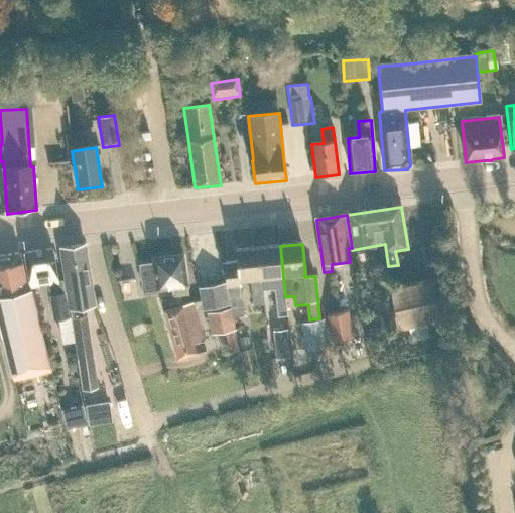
[(66,284),(90,280),(85,246),(60,249),(66,284)]
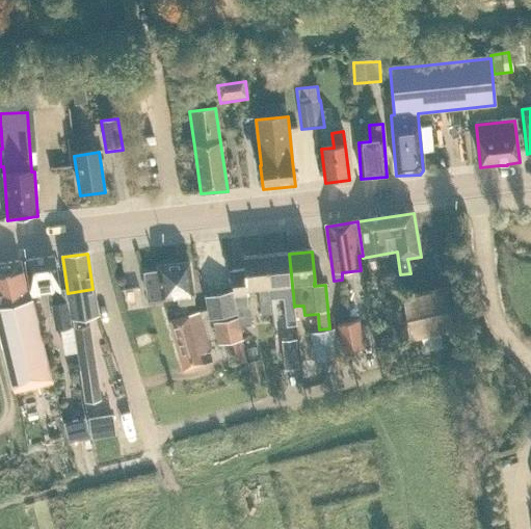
[(297,326),(294,306),(294,307),(293,294),(292,286),(292,285),(289,254),(266,256),(269,288),(270,288),(271,300),(284,299),(286,327),(297,326)]
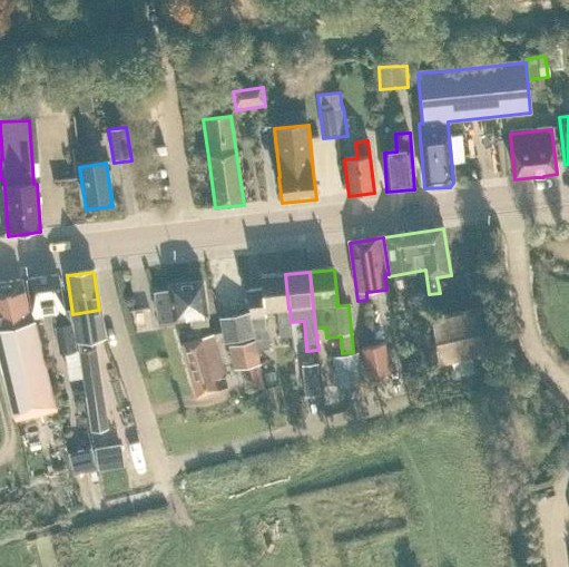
[(291,322),(290,309),(288,309),(285,274),(261,277),(263,290),(248,292),(253,330),(257,352),(271,351),(265,311),(277,310),(281,338),(292,336),(291,322)]
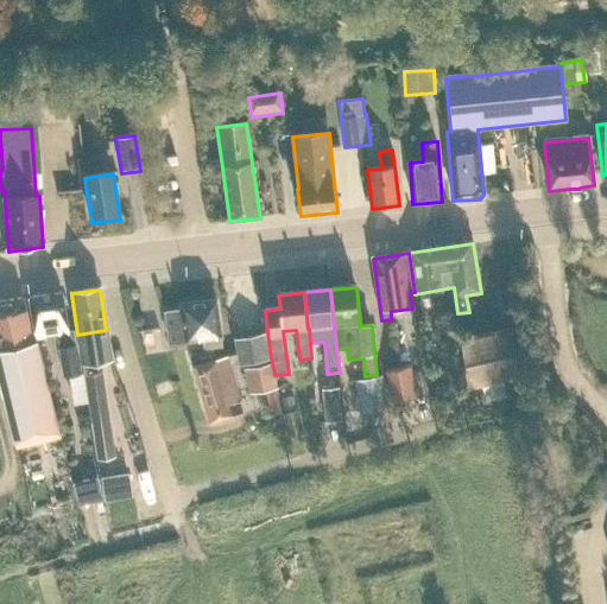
[(62,294),(29,299),(32,328),(33,328),(35,339),(54,337),(56,351),(58,351),(63,376),(80,374),(74,334),(68,335),(62,294)]
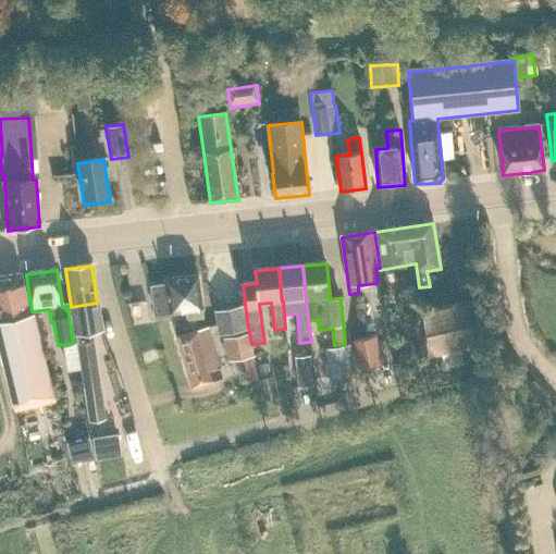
[(0,353),(15,414),(54,403),(33,315),(31,316),(22,275),(0,278),(0,353)]
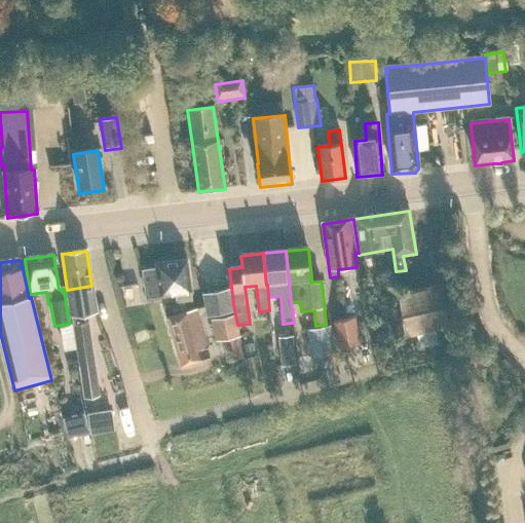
[(143,271),(146,291),(147,299),(175,295),(176,304),(194,301),(186,261),(156,265),(157,270),(143,271)]
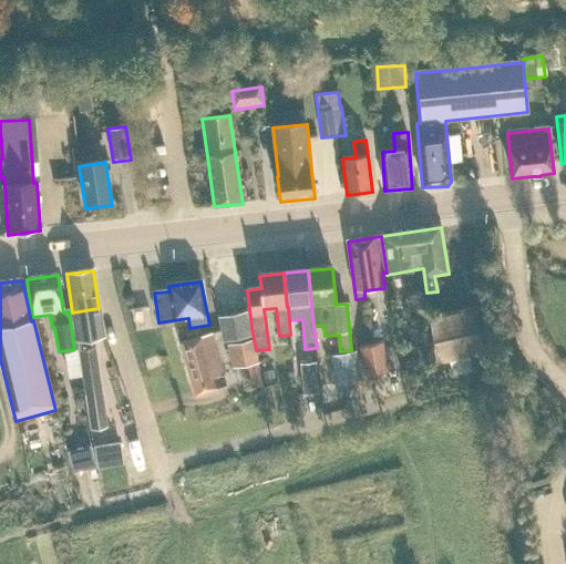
[(436,363),(492,350),(486,306),(430,320),(436,363)]
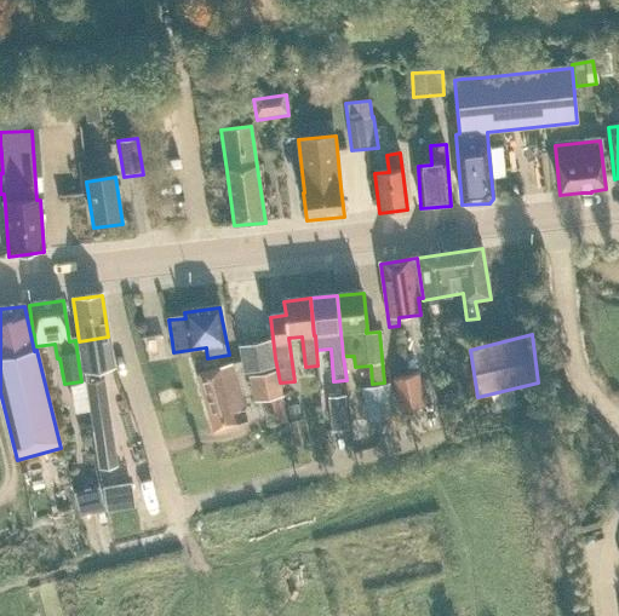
[(108,337),(79,341),(85,383),(93,432),(98,471),(118,468),(113,430),(105,380),(99,380),(98,370),(113,368),(108,337)]
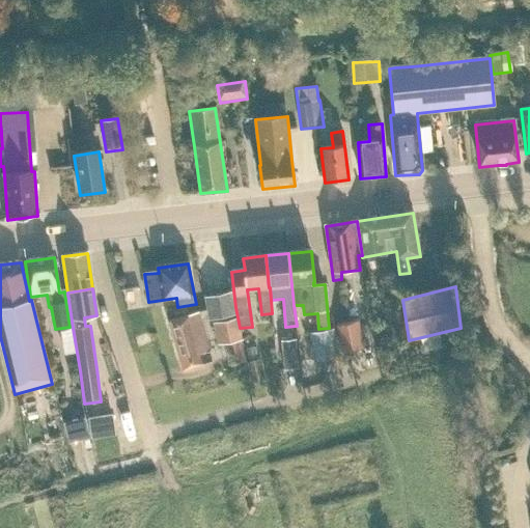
[(208,321),(236,315),(232,293),(204,298),(208,321)]
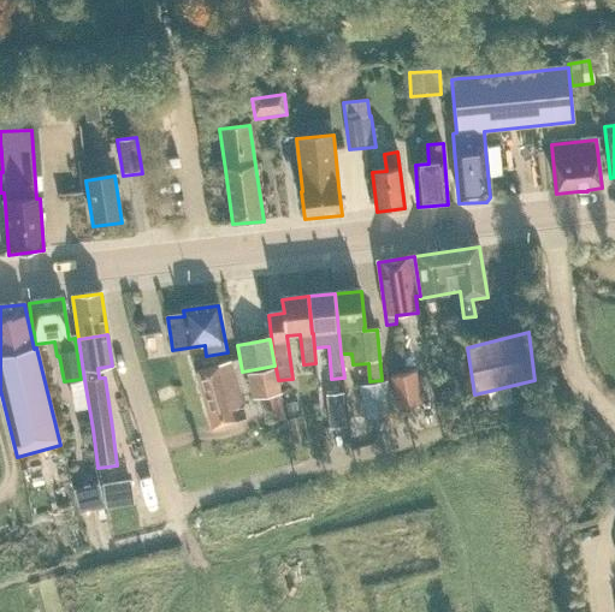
[(240,410),(244,409),(230,363),(219,366),(218,366),(216,356),(193,362),(212,431),(243,421),(240,410)]
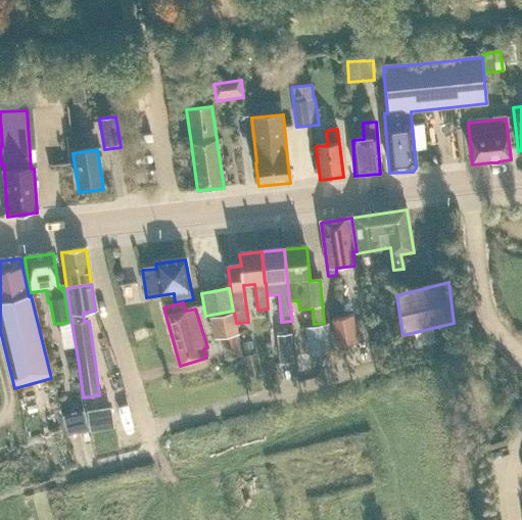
[(215,340),(238,335),(234,314),(210,319),(215,340)]
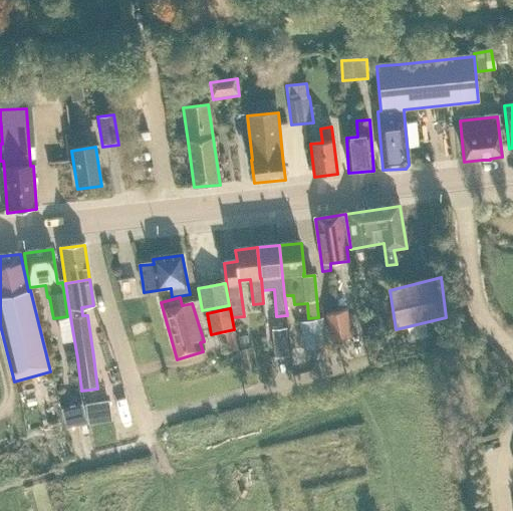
[(352,338),(347,310),(324,315),(330,343),(352,338)]
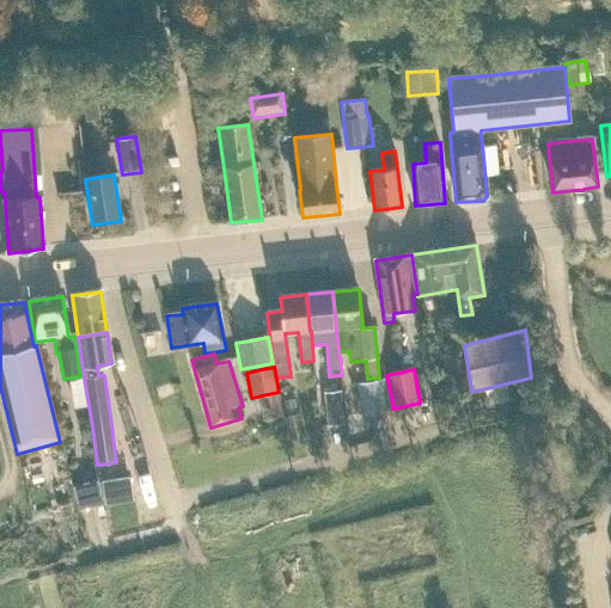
[(391,413),(385,380),(356,385),(364,419),(391,413)]
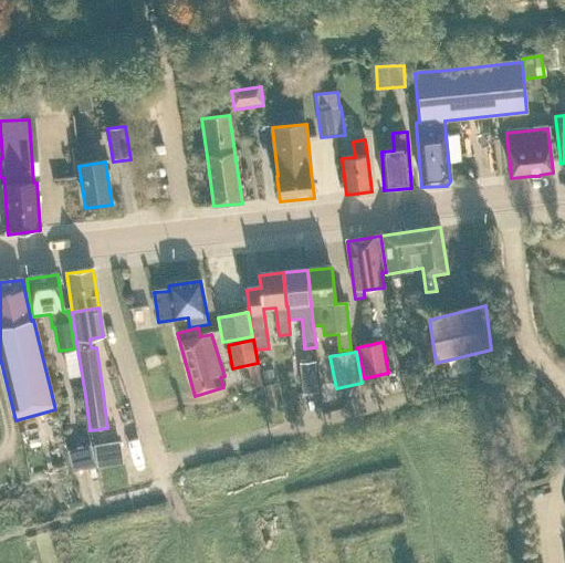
[(79,362),(66,364),(70,379),(81,377),(79,362)]
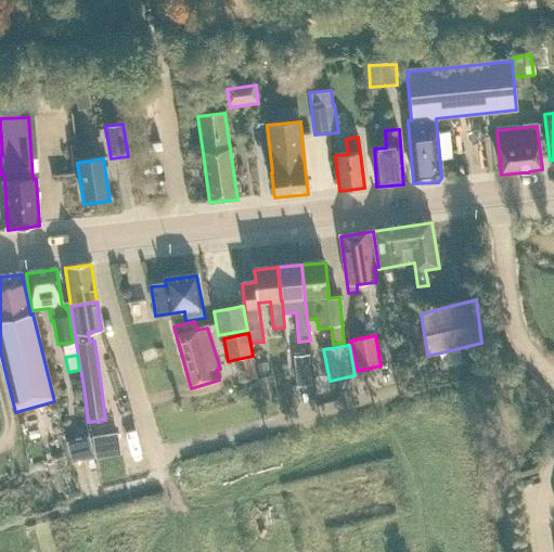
[(312,386),(309,356),(295,357),(298,387),(312,386)]
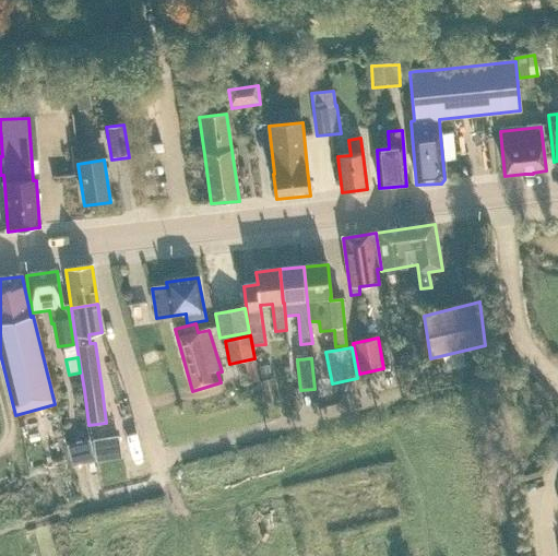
[(280,401),(274,379),(260,382),(264,404),(280,401)]
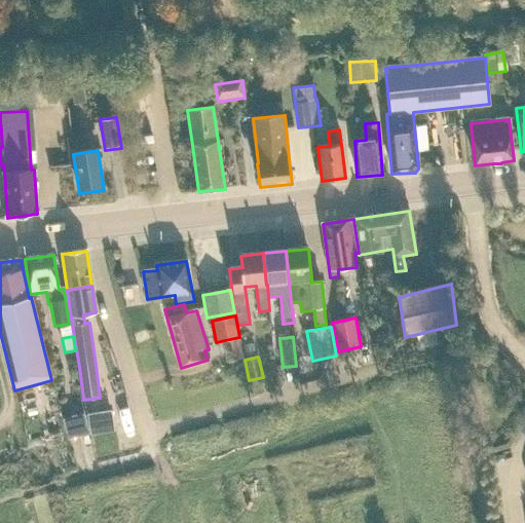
[(6,431),(0,432),(0,446),(10,444),(6,431)]
